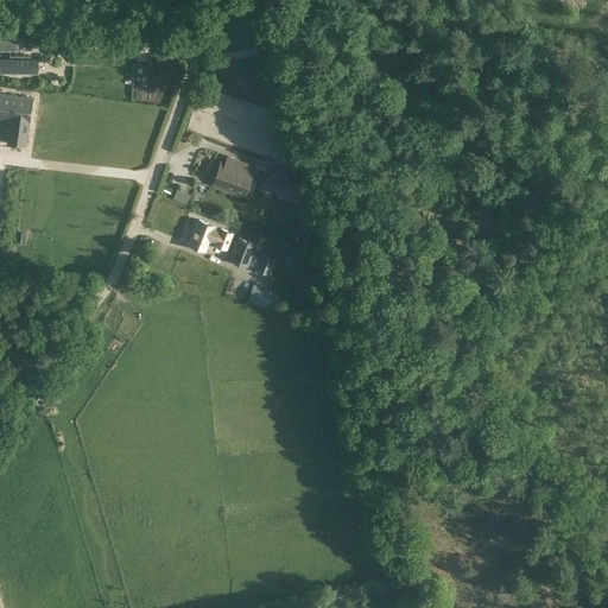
[(239,35),(248,11),(228,4),(220,27),(239,35)]
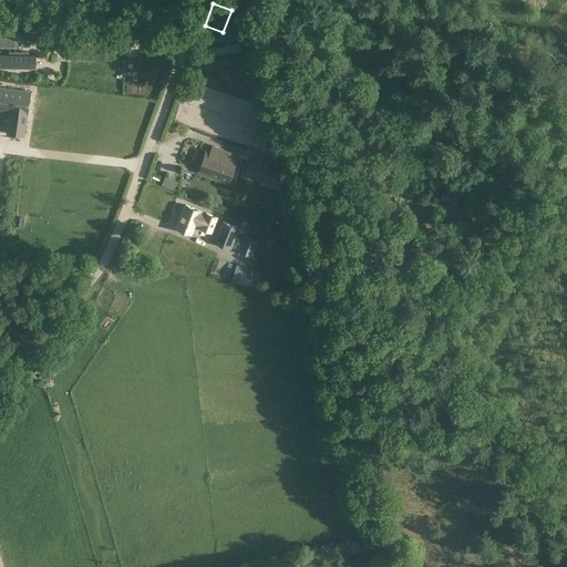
[(0,48),(16,49),(16,39),(0,38),(0,48)]
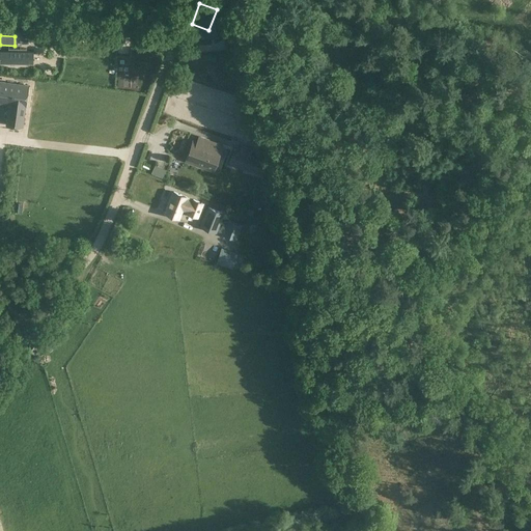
[(234,35),(223,37),(227,52),(238,50),(234,35)]
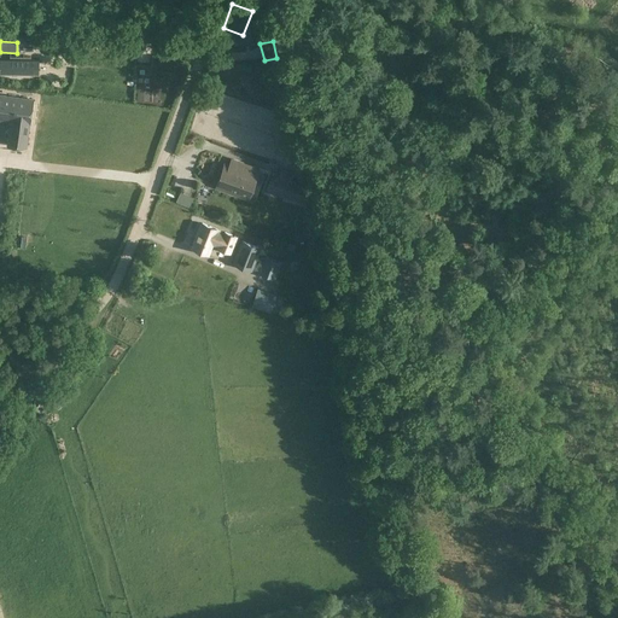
[(40,75),(40,59),(1,59),(1,74),(40,75)]
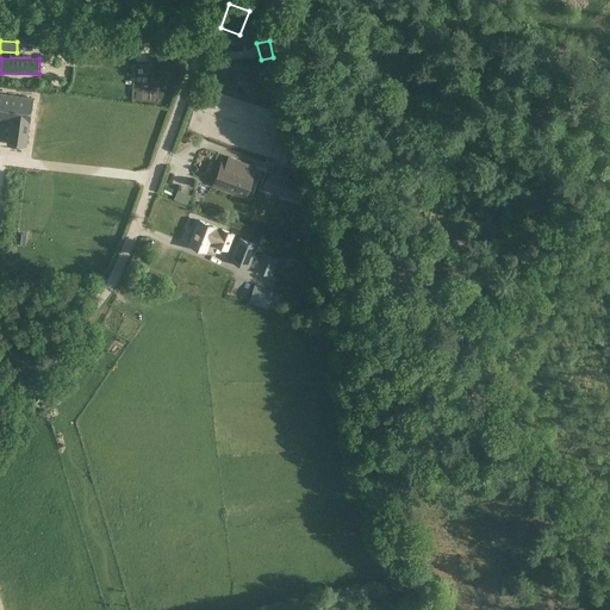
[(0,93),(0,118),(11,120),(7,144),(25,147),(27,123),(29,123),(32,98),(0,93)]
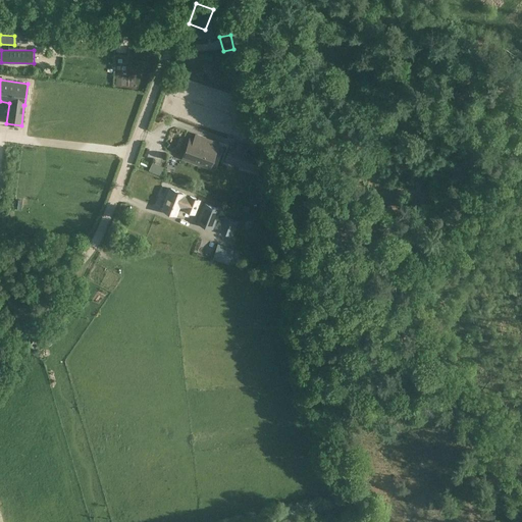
[(249,122),(242,124),(245,138),(252,136),(249,122)]
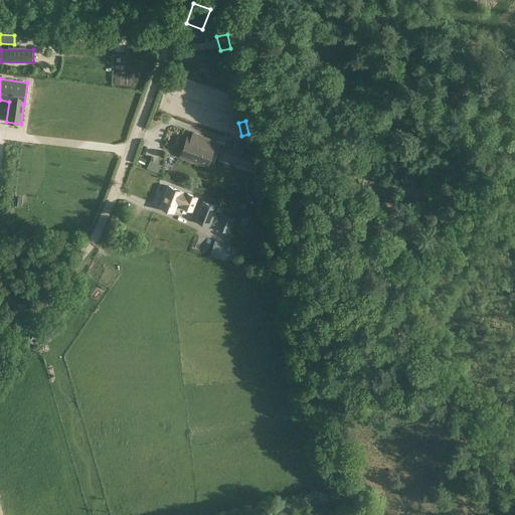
[(172,149),(179,139),(172,133),(168,138),(165,137),(162,142),(172,149)]
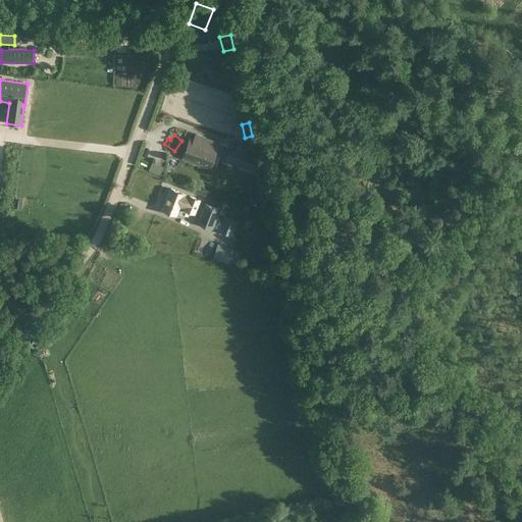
[(191,141),(185,159),(210,168),(211,168),(218,147),(219,145),(197,137),(195,142),(191,141)]
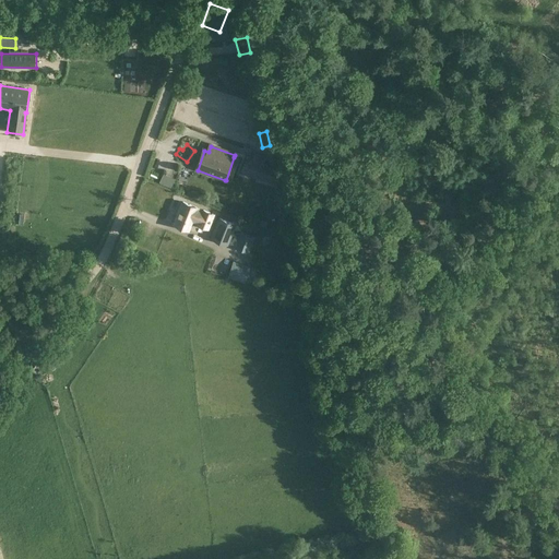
[(247,157),(241,174),(262,181),(263,181),(263,179),(268,167),(269,165),(264,164),(252,159),(247,157)]
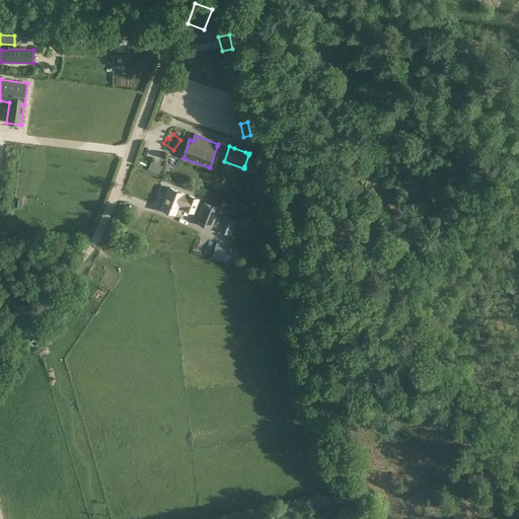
[(248,155),(244,166),(244,168),(256,172),(262,159),(248,155)]
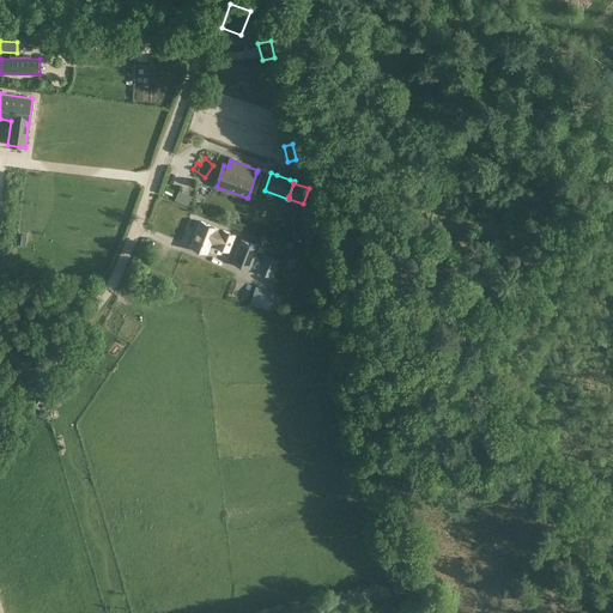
[(178,192),(175,201),(188,207),(192,198),(178,192)]
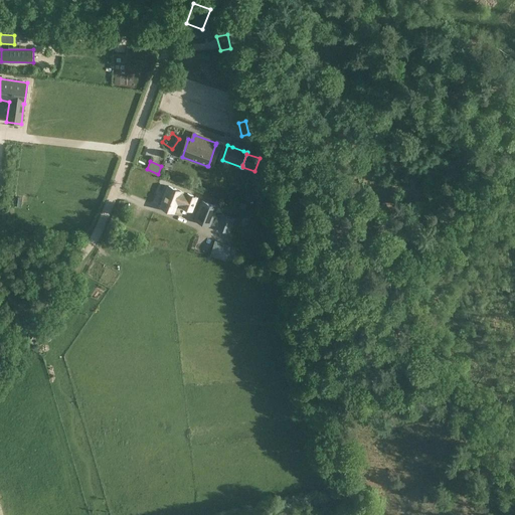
[(167,185),(158,206),(174,213),(177,204),(180,205),(180,206),(192,211),(195,204),(197,198),(167,185)]
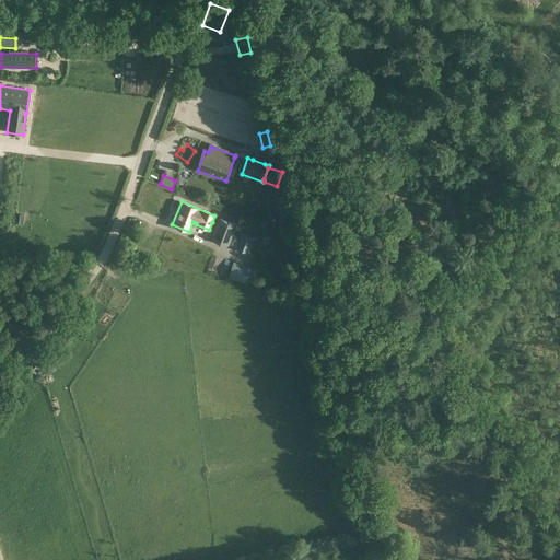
[(219,217),(214,226),(210,238),(228,246),(236,224),(219,217)]
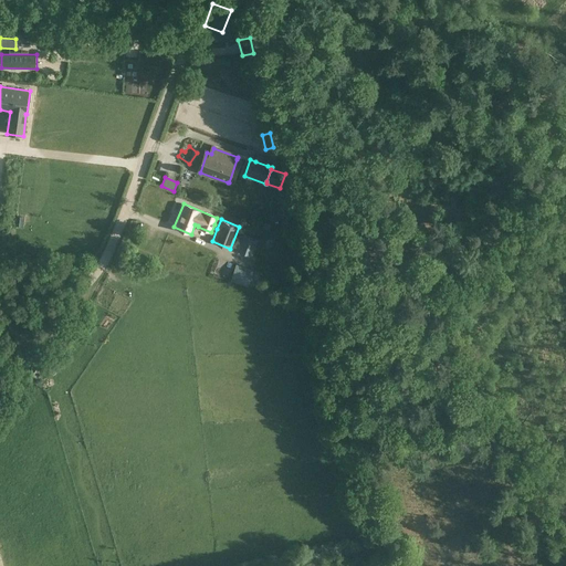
[(243,234),(237,250),(252,257),(258,240),(243,234)]
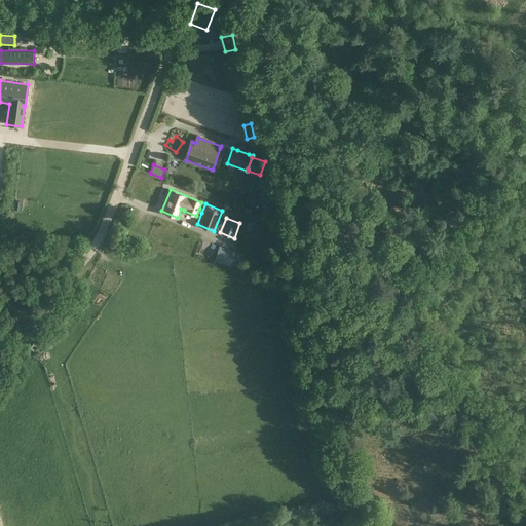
[(219,247),(214,262),(228,266),(233,251),(219,247)]
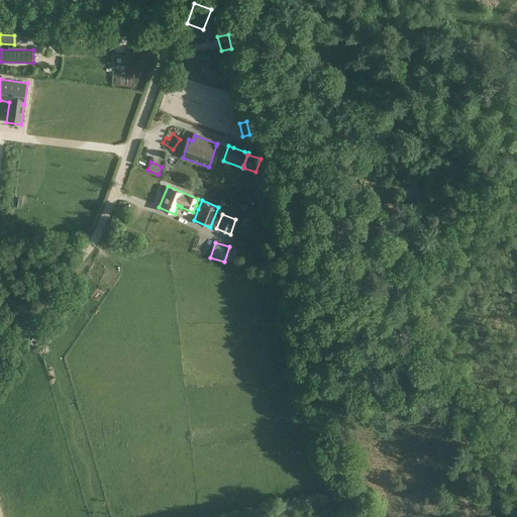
[(46,321),(38,334),(45,339),(54,326),(46,321)]
